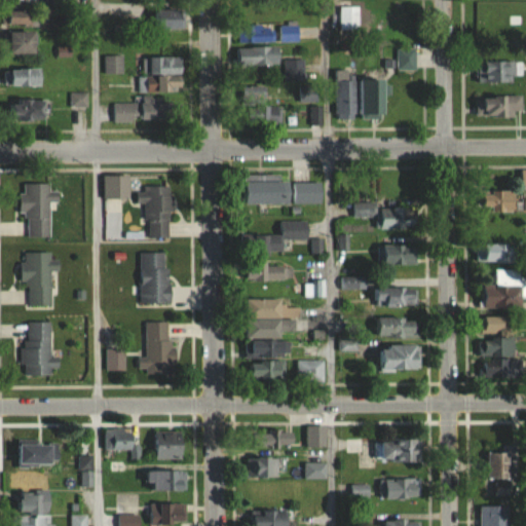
[(359,7),(341,7),(341,30),(359,30),(359,7)]
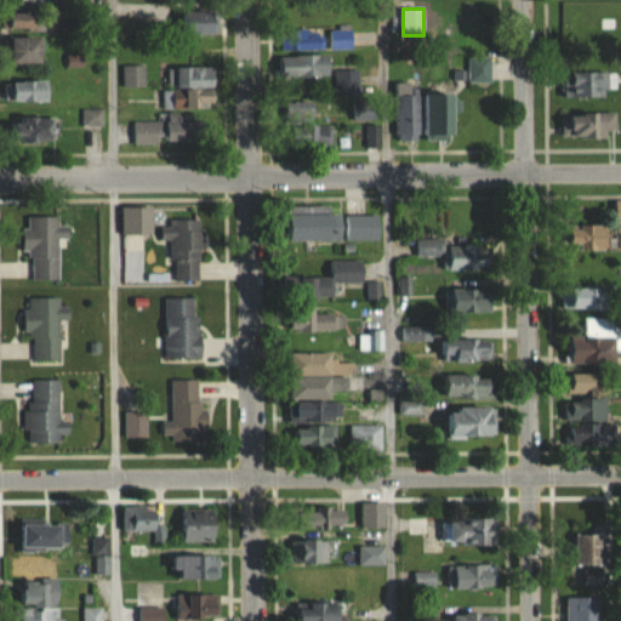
[(217,11),(187,11),(187,33),(217,33),(217,11)]
